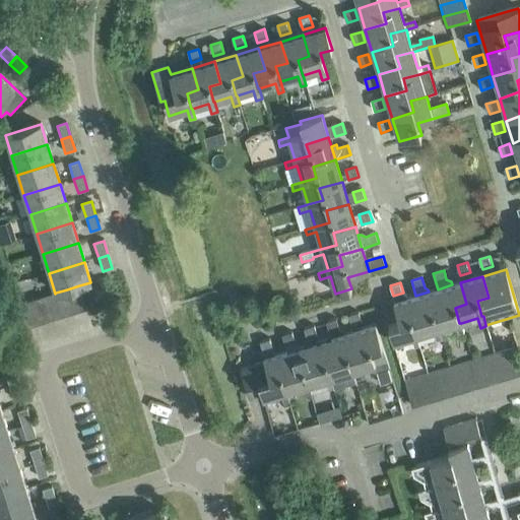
[(464,333),(461,323),(459,323),(455,308),(466,304),(460,282),(452,284),(438,289),(444,311),(433,315),(437,330),(439,329),(455,324),(458,334),(464,333)]
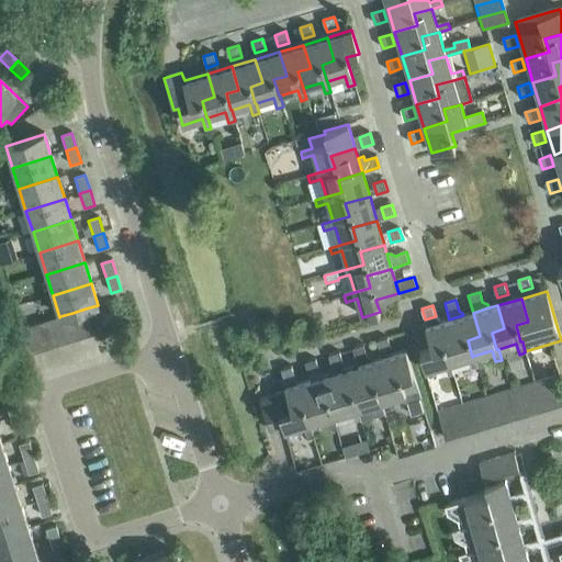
[(72,313),(81,338),(93,335),(86,308),(72,313)]
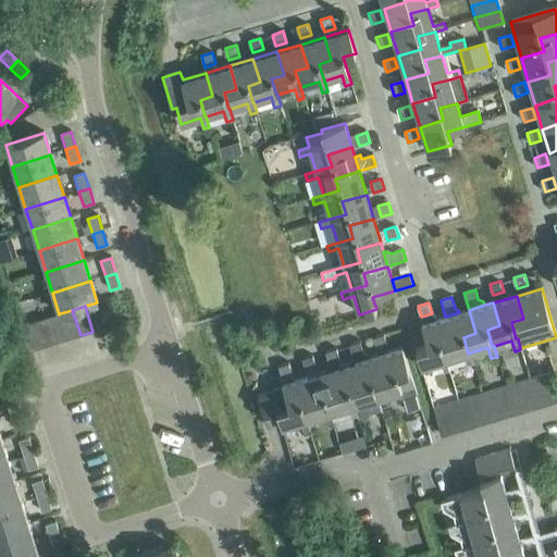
[(67,339),(81,335),(72,310),(60,313),(67,339)]
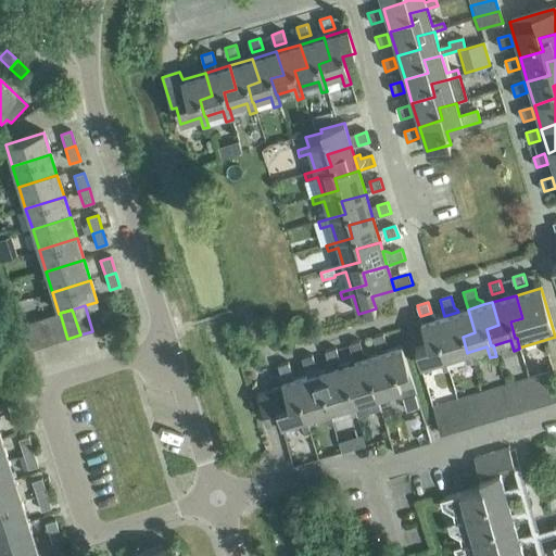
[(472,363),(469,352),(467,353),(463,337),(475,332),(468,310),(458,312),(444,316),(452,340),(439,343),(444,359),(445,359),(463,354),(466,365),(472,363)]
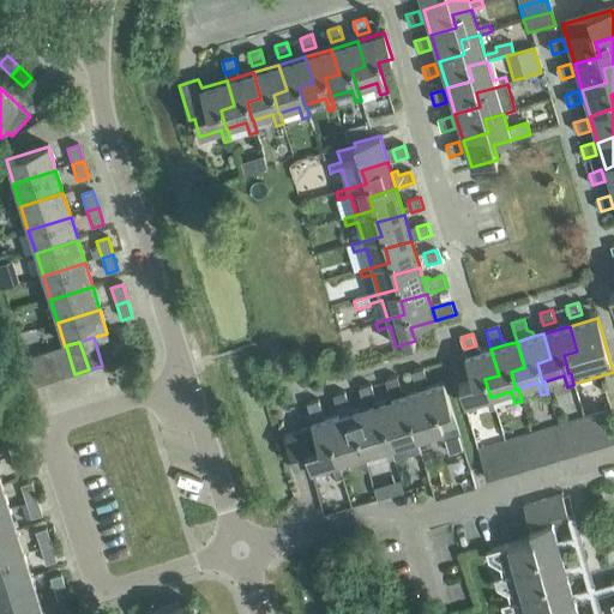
[(60,379),(74,374),(66,345),(65,347),(52,350),(60,379)]
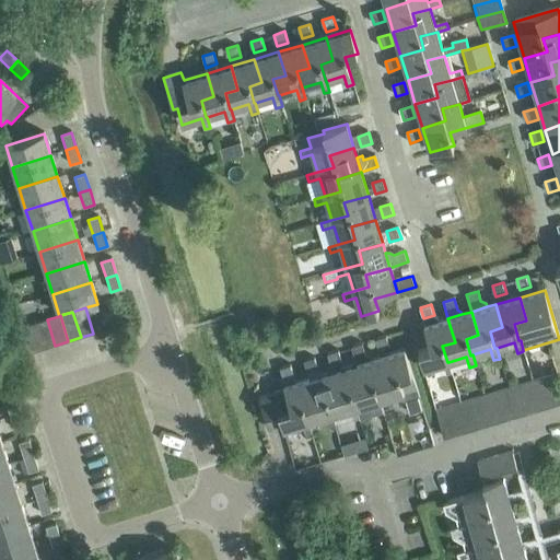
[(452,373),(448,362),(447,362),(442,346),(455,342),(447,318),(423,325),(431,348),(430,348),(418,352),(423,370),(442,363),(445,374),(452,373)]
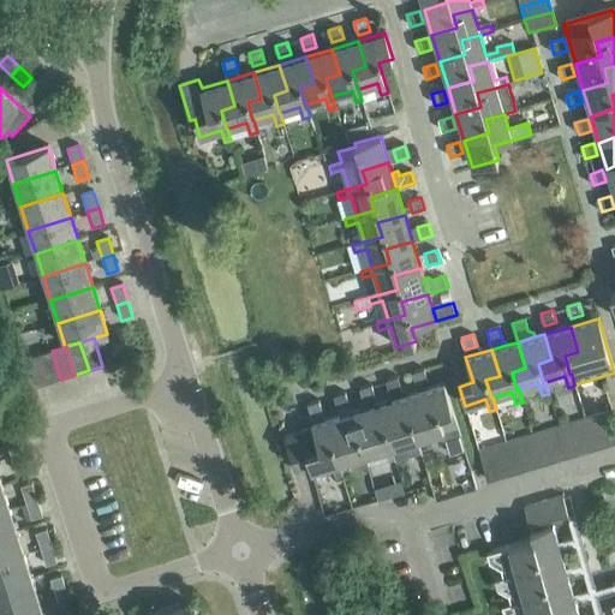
[(47,383),(60,380),(52,351),(37,356),(47,383)]
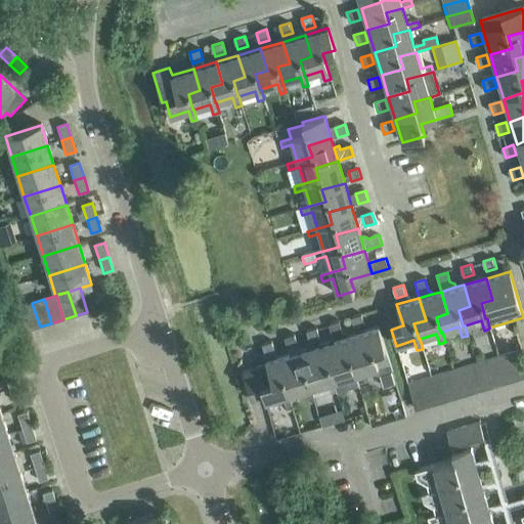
[(28,331),(40,326),(32,303),(20,306),(28,331)]
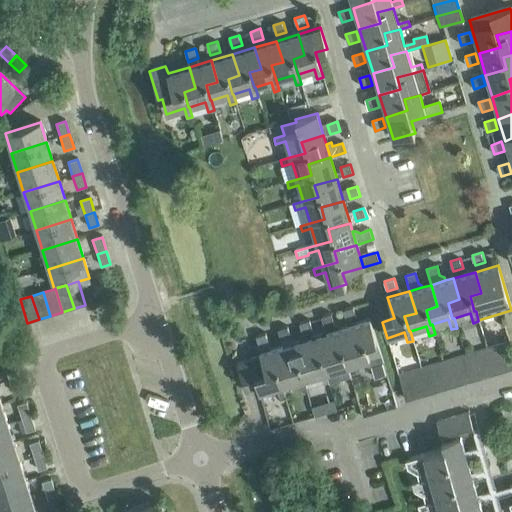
[(16,327),(27,323),(20,299),(8,303),(16,327)]
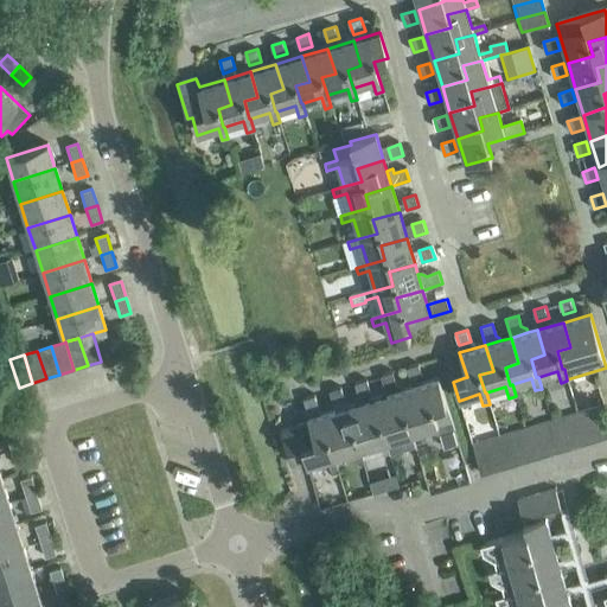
[(411,378),(422,375),(419,363),(407,366),(411,378)]
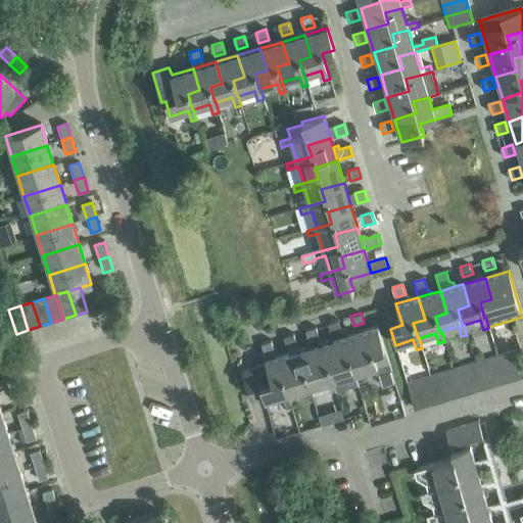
[(332,340),(346,336),(345,332),(340,331),(338,322),(327,325),(332,340)]
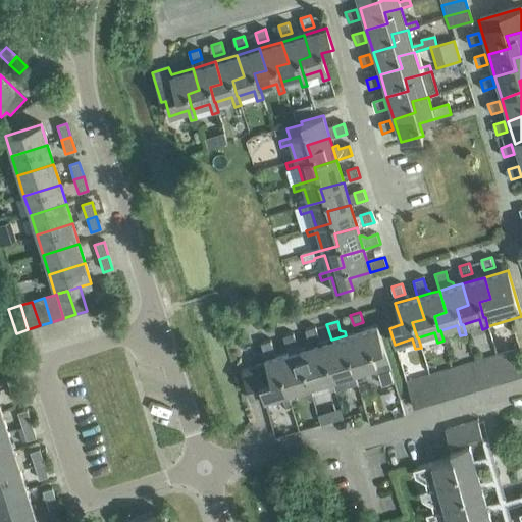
[(309,338),(319,335),(316,325),(306,328),(309,338)]
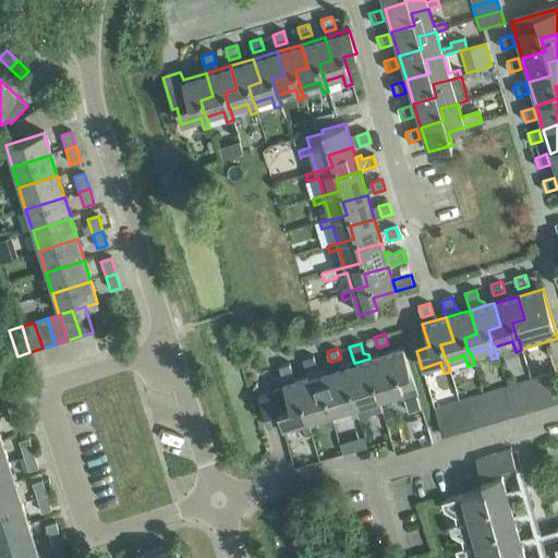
[(410,372),(403,349),(378,355),(385,379),(373,383),(377,399),(378,399),(402,392),(404,399),(416,396),(410,372)]
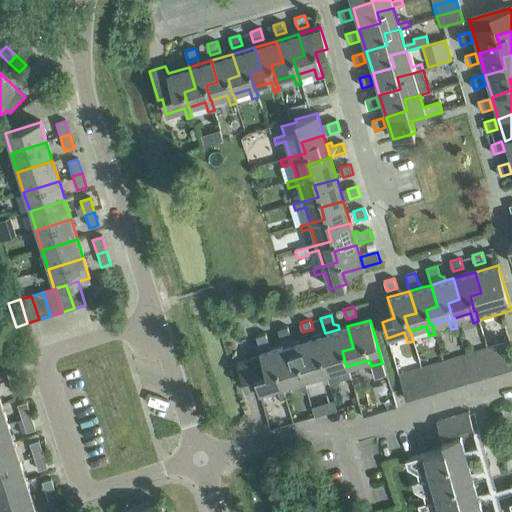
[(281,339),(291,336),(288,325),(278,328),(281,339)]
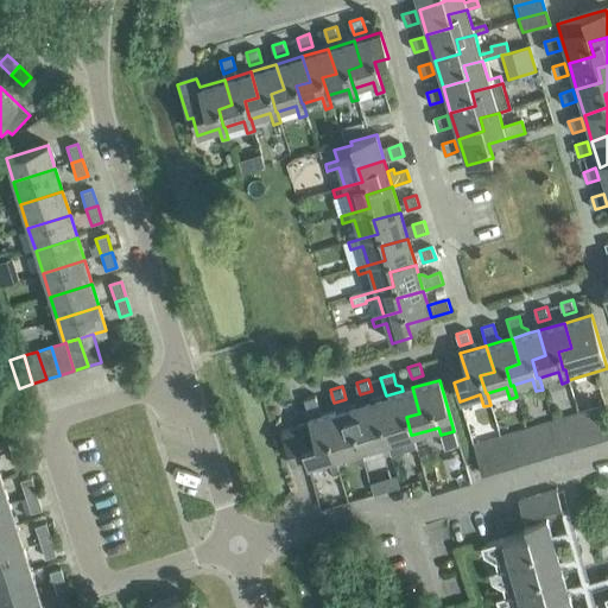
[(416,447),(412,435),(411,435),(406,417),(419,413),(412,387),(403,391),(386,396),(393,420),(380,425),(386,443),(387,443),(406,437),(410,449),(416,447)]
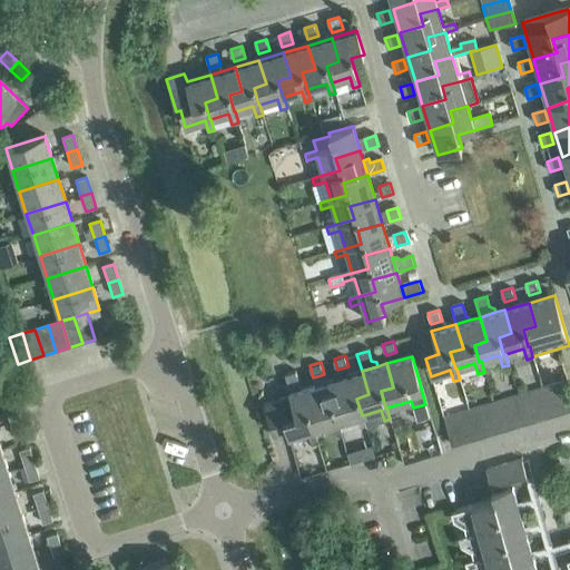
[(288,384),(300,381),(296,370),(285,373),(288,384)]
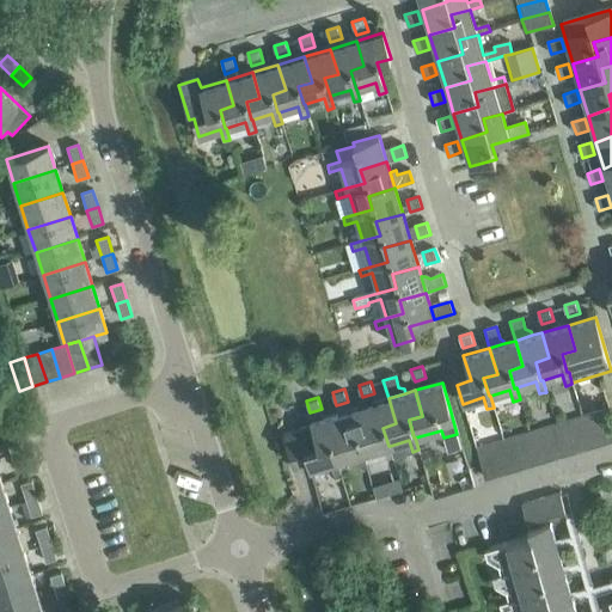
[(393,458),(390,446),(389,446),(383,428),(396,423),(389,398),(362,407),(371,432),(356,436),(362,454),(363,453),(383,447),(386,459),(393,458)]
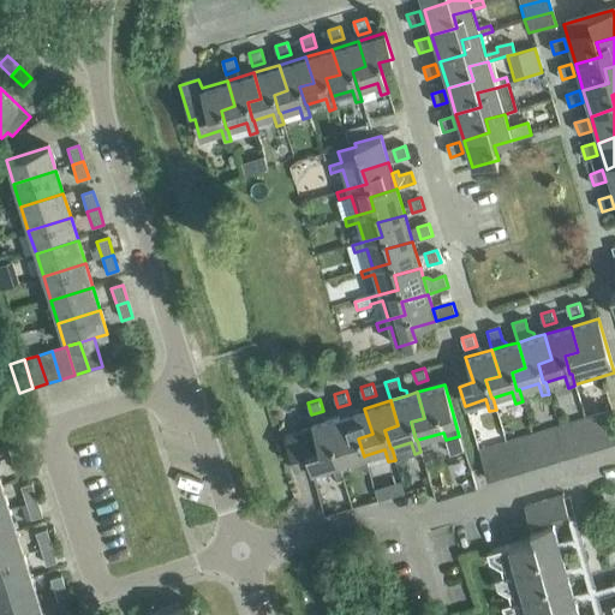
[(369,467),(365,455),(364,457),(358,439),(372,434),(364,408),(338,416),(346,442),(332,446),(338,464),(339,464),(358,458),(362,470),(369,467)]
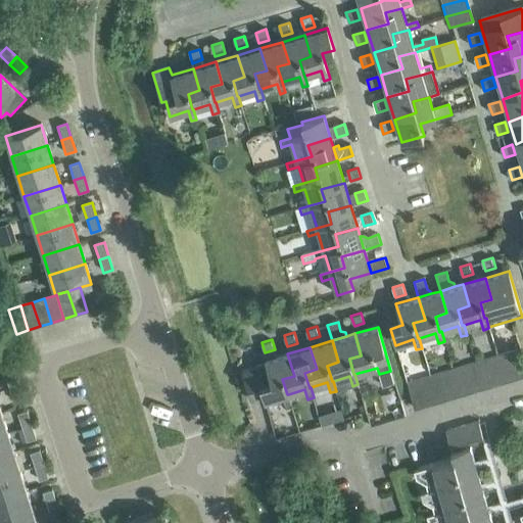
[(507,353),(513,377),(522,374),(522,370),(517,350),(507,353)]
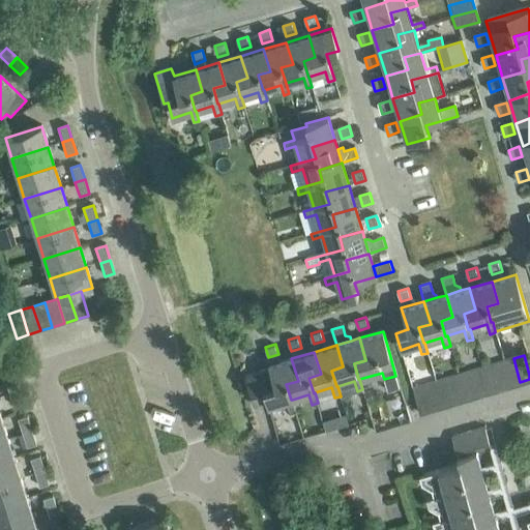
[(295,410),(292,400),(291,400),(286,384),(298,381),(291,358),(268,365),(270,370),(245,377),(254,407),(267,403),(268,407),(286,402),(289,411),(295,410)]
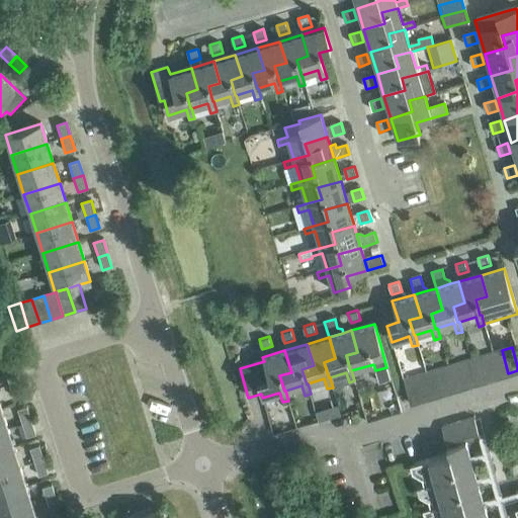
[(498,376),(508,373),(502,350),(491,353),(498,376)]
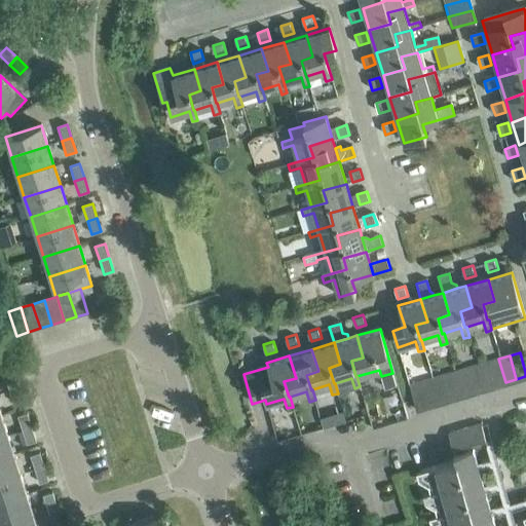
[(495,385),(505,382),(498,359),(488,362),(495,385)]
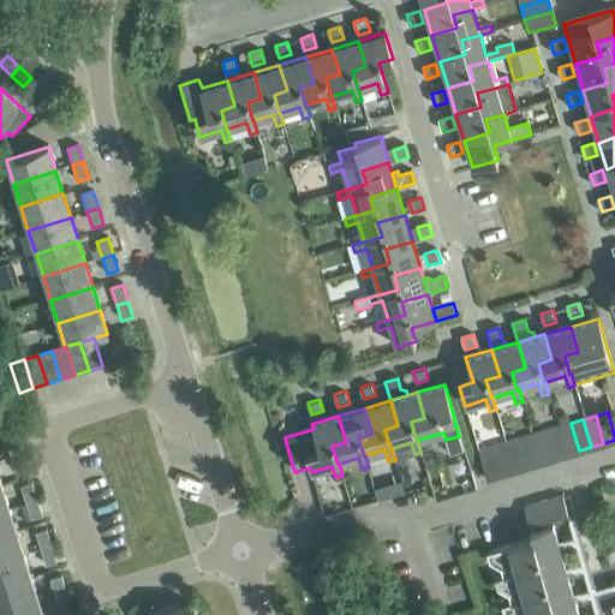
[(567,454),(579,451),(571,423),(559,427),(567,454)]
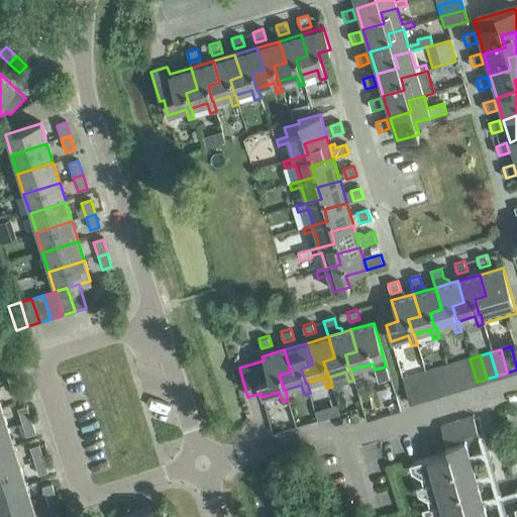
[(464,386),(477,382),(470,358),(458,363),(464,386)]
